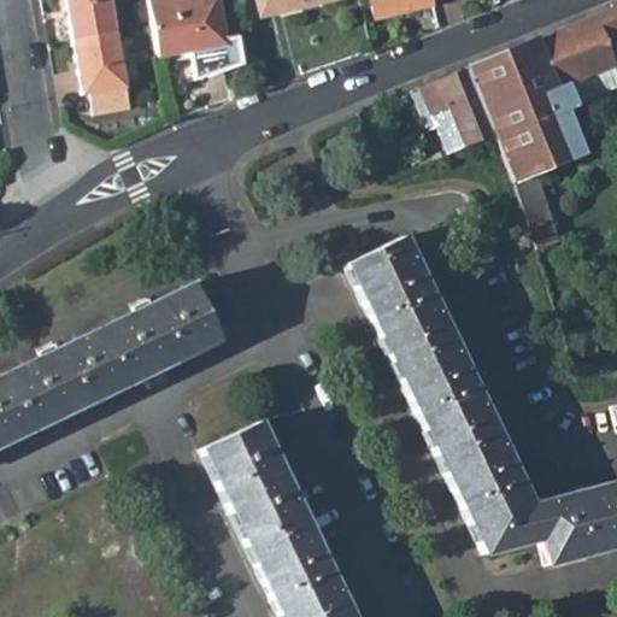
[(116,36),(109,0),(65,0),(72,43),(116,36)]
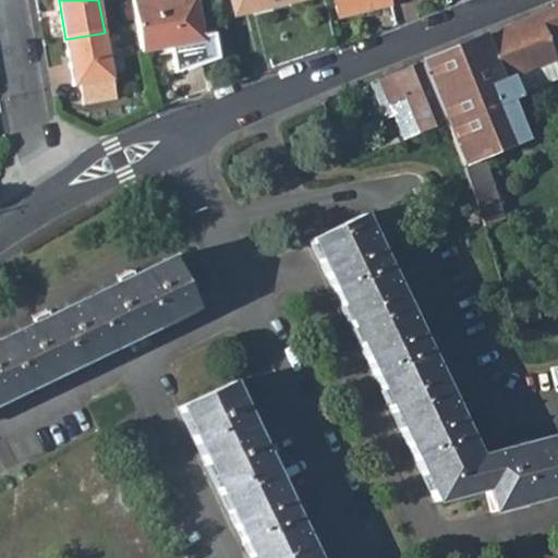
[(199,35),(193,0),(170,0),(132,7),(135,27),(140,52),(169,47),(173,73),(215,59),(210,33),(199,35)]
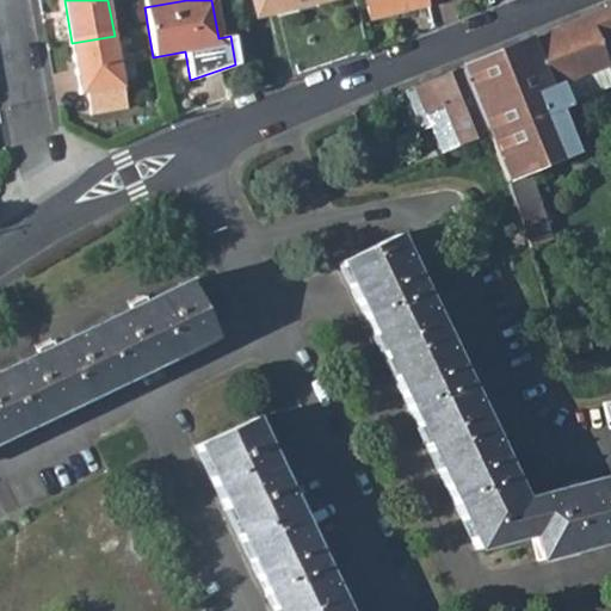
[(252,0),(255,14),(312,0),(252,0)]
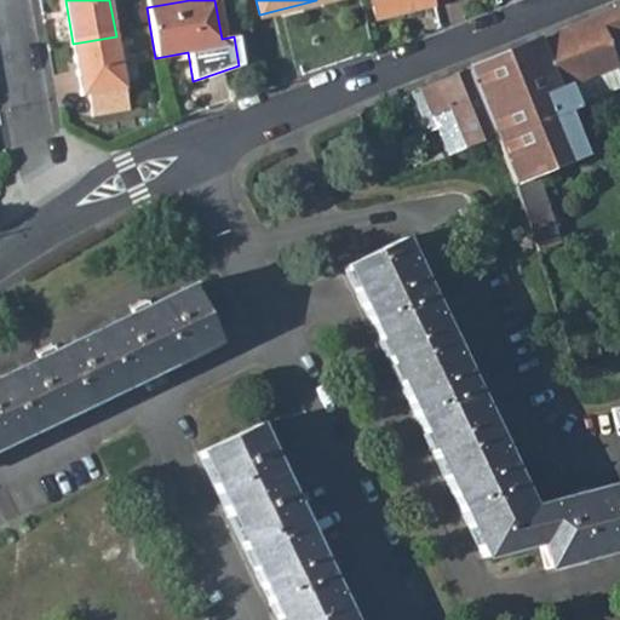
[(369,0),(374,18),(432,5),(431,0),(369,0)]
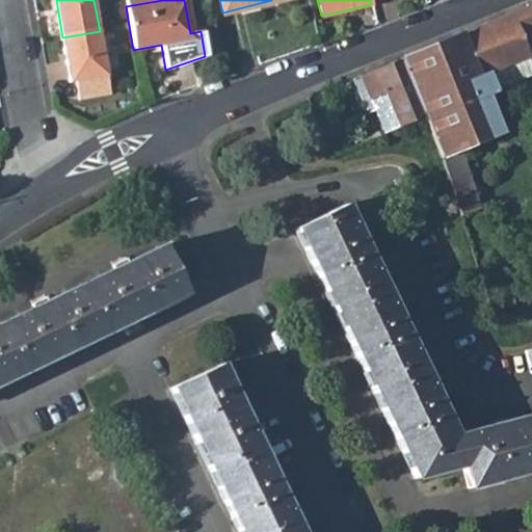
[(529,58),(521,35),(531,29),(531,4),(462,33),(486,95),(487,95),(496,91),(489,77),(529,60),(529,58)]
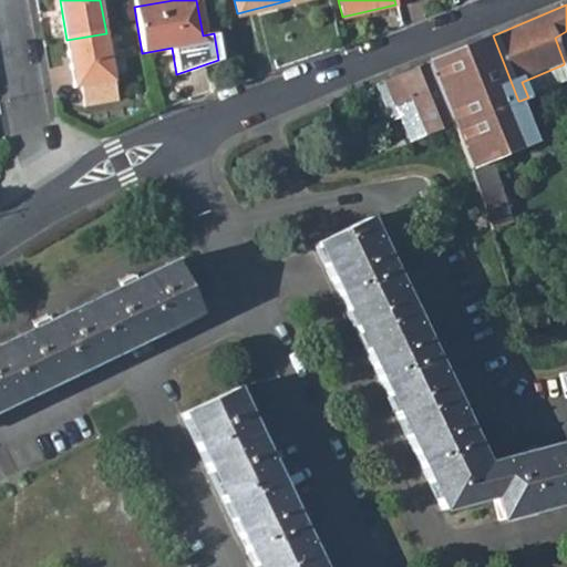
[(566,60),(566,31),(555,38),(564,62),(566,60)]
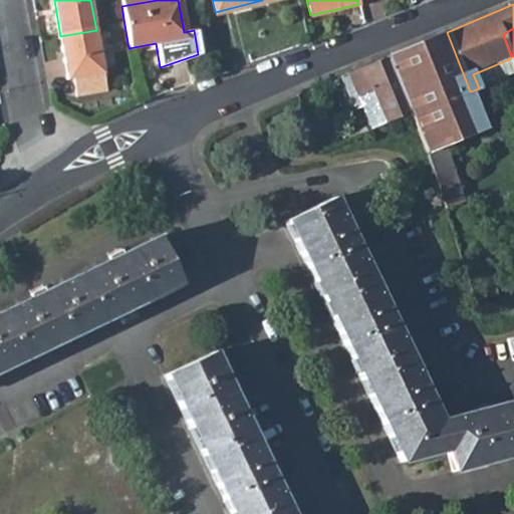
[(68,82),(103,76),(96,30),(60,36),(68,82)]
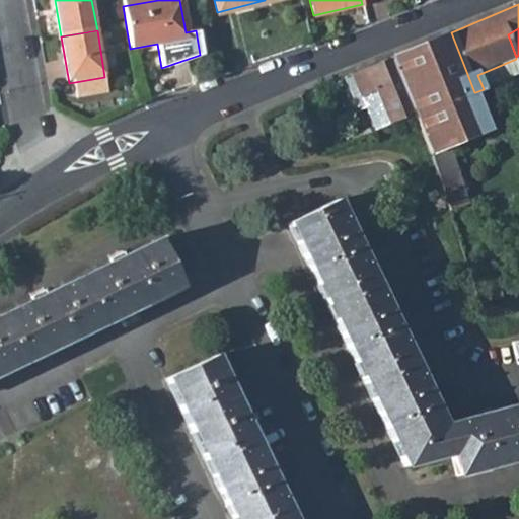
[(475,92),(474,92),(451,32),(391,57),(414,114),(415,116),(430,154),(449,211),(468,206),(449,147),(490,131),(490,130),(475,92)]
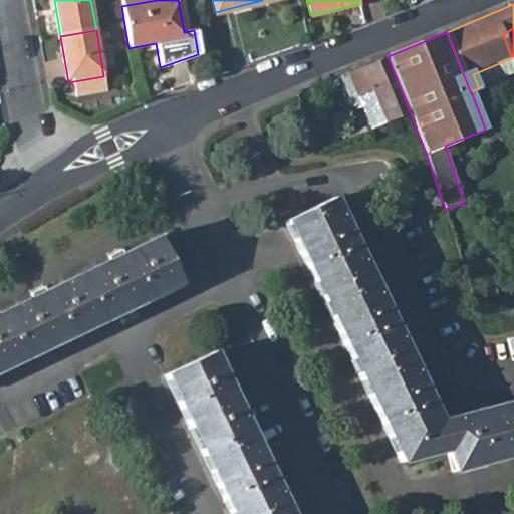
[(410,112),(388,56),(348,73),(360,101),(373,95),(381,113),(377,116),(380,124),(410,112)]
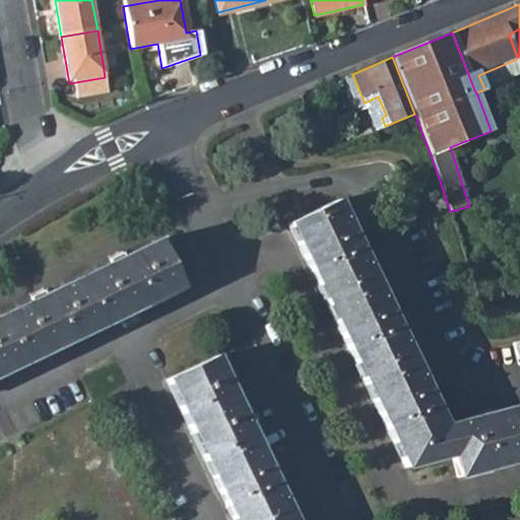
[(365,103),(352,74),(343,77),(358,111),(367,108),(365,103)]
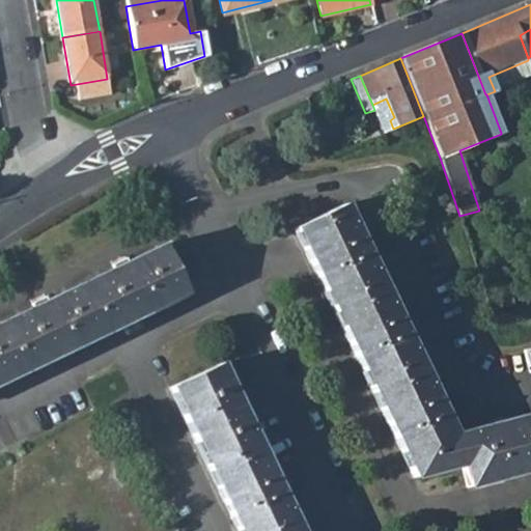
[(394,117),(386,99),(372,105),(374,110),(384,133),(393,129),(390,120),(394,117)]
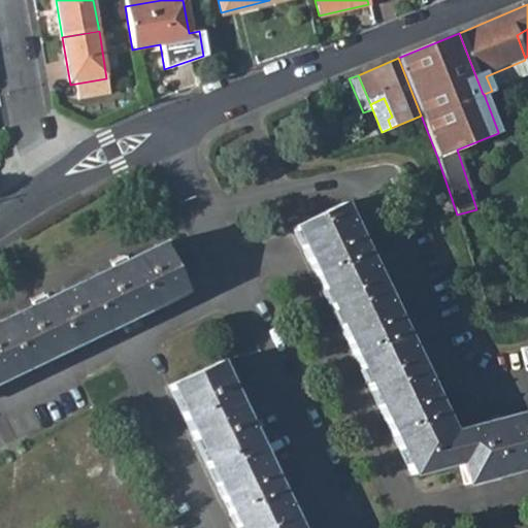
[(466,485),(527,466),(527,411),(451,433),(341,205),(293,229),(410,475),(459,462),(466,485)]
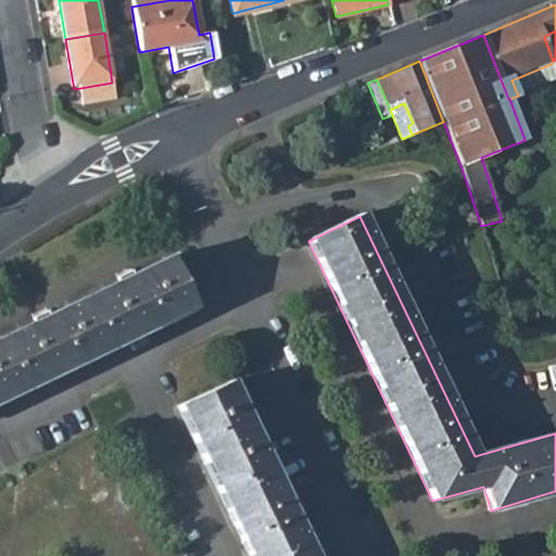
[(0,401),(192,310),(168,257),(0,337),(0,401)]
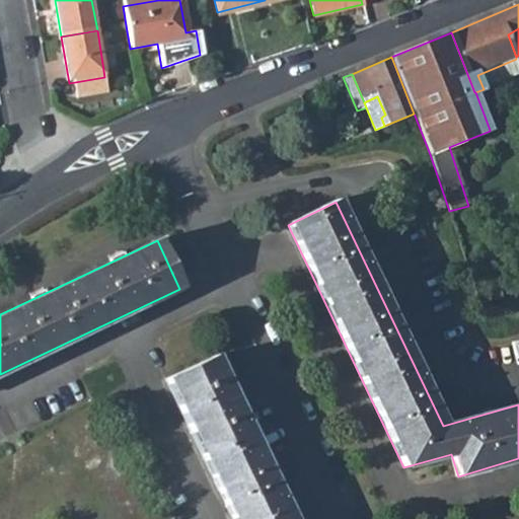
[(231,518),(290,518),(213,356),(165,378),(231,518)]
